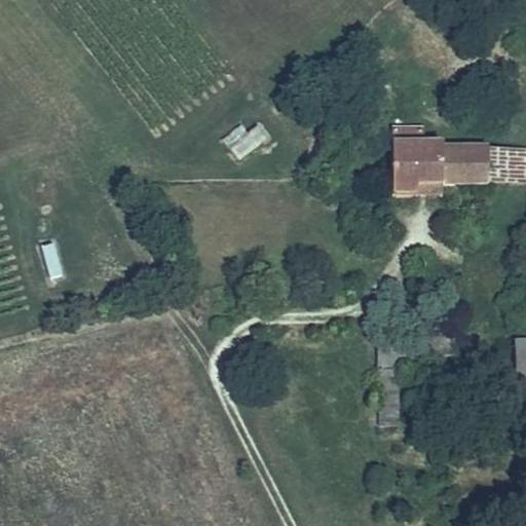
[(494,158),(456,159),(447,160),(446,149),(430,149),(429,127),(392,128),(392,199),(423,199),(424,187),(494,186),(494,158)]
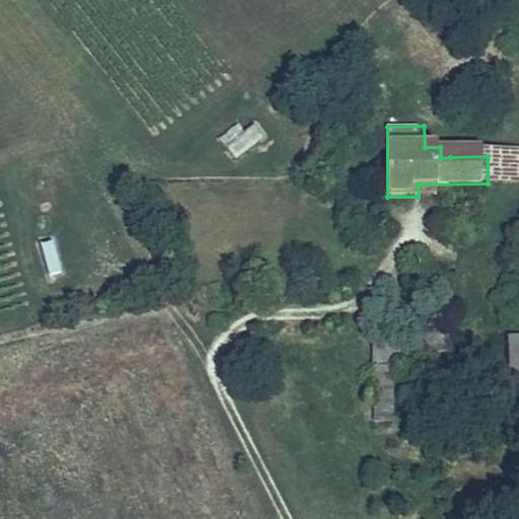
[(46,275),(60,273),(54,241),(40,243),(46,275)]
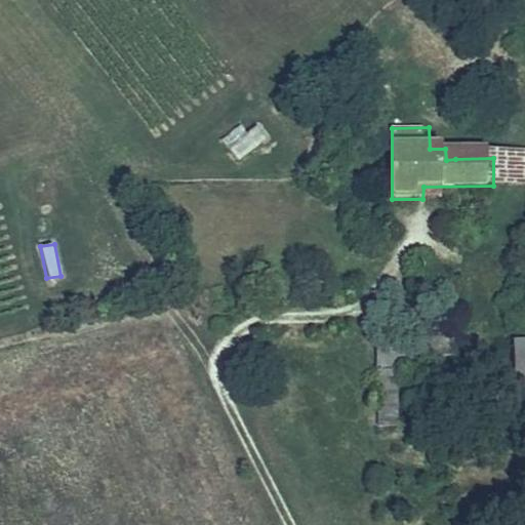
[(394,341),(370,342),(372,370),(396,368),(394,341)]
